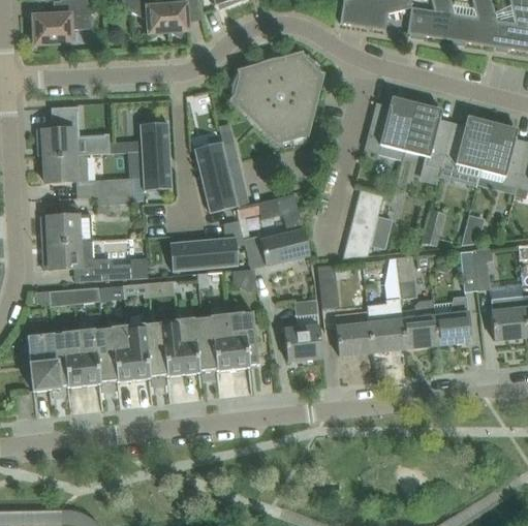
[(61,0),(61,13),(33,14),(35,43),(72,41),(71,29),(89,28),(92,25),(91,13),(94,13),(97,9),(96,0),(61,0)]
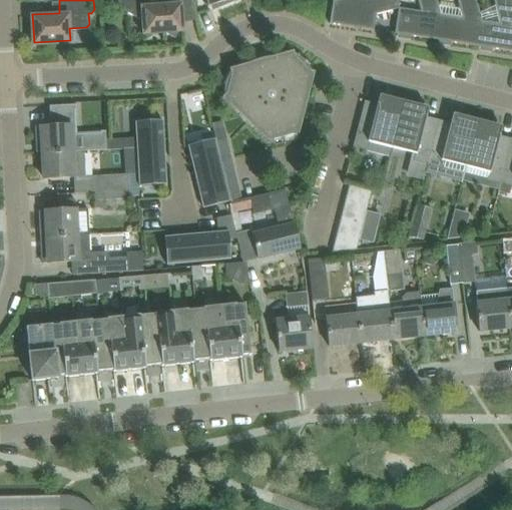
[(181,3),(193,0),(118,0),(118,1),(127,6),(128,10),(142,18),(143,32),(166,31),(175,36),(178,30),(183,29),(181,3)]
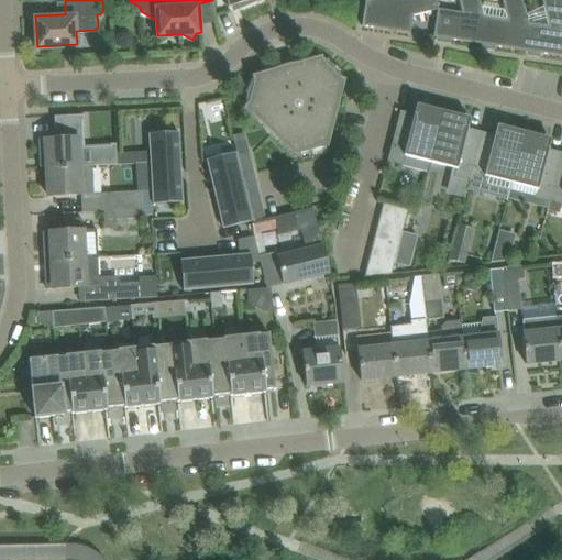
[(438,6),(437,0),(365,0),(362,23),(411,31),(414,12),(438,7),(439,7),(438,6)]
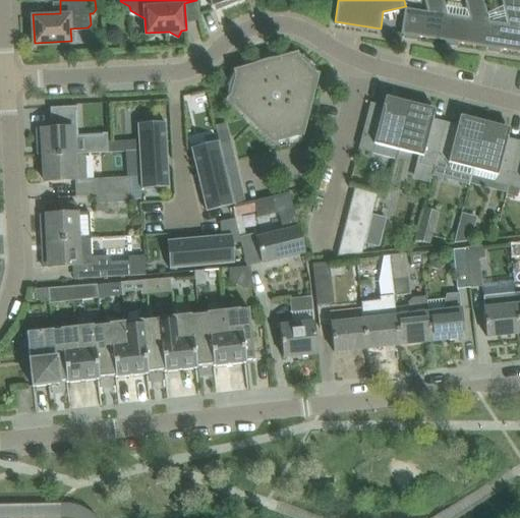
[(447,12),(444,0),(425,0),(427,9),(405,5),(406,6),(405,6),(401,32),(443,38),(447,12)]
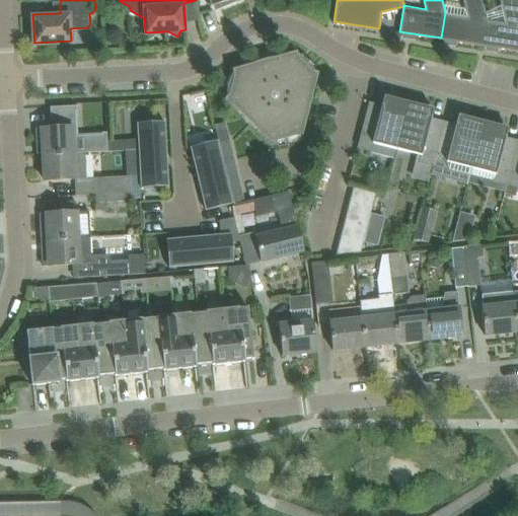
[(487,18),(483,0),(463,0),(467,15),(445,12),(441,38),(484,44),(488,19),(487,18)]
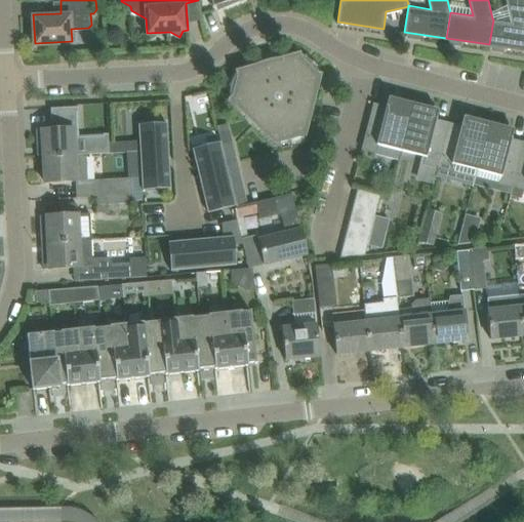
[(506,0),(512,22),(492,18),(493,19),(489,44),(523,49),(523,0),(506,0)]
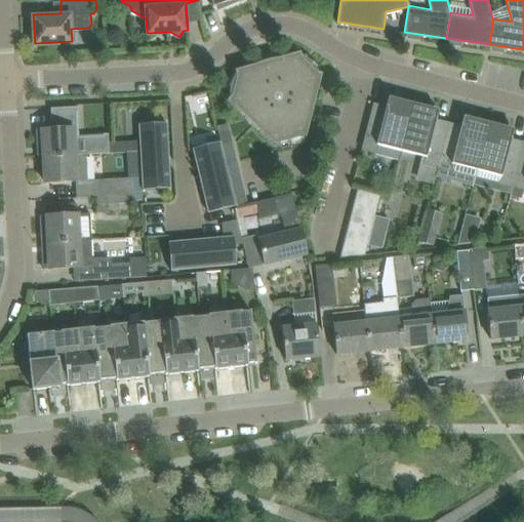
[(235,68),(236,71),(237,75),(232,93),(228,97),(276,146),(281,141),(290,137),(299,135),(306,137),(322,71),(316,70),(310,64),(303,56),(300,50),(271,58),(272,66),(268,67),(266,59),(235,68)]
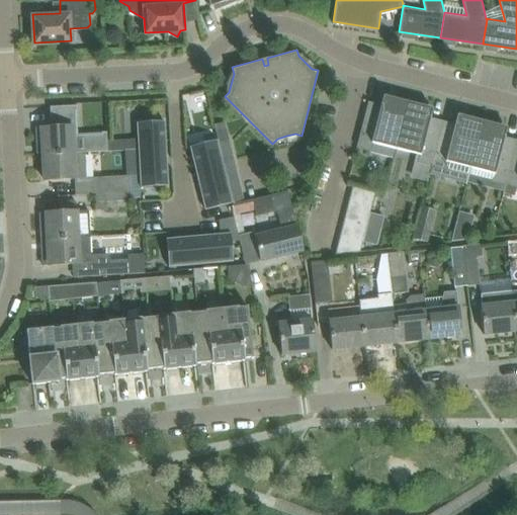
[(397,147),(409,100),(383,93),(381,102),(368,99),(357,145),(371,149),(373,141),(397,147)]
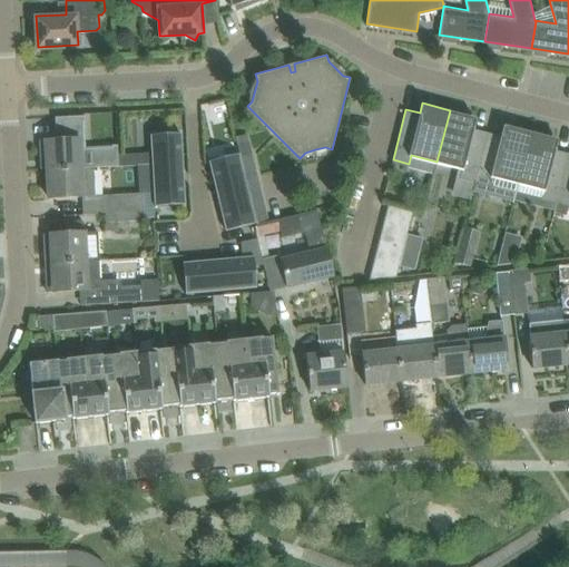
[(460,177),(474,181),(488,130),(474,127),(477,117),(450,110),(437,162),(462,168),(460,177)]
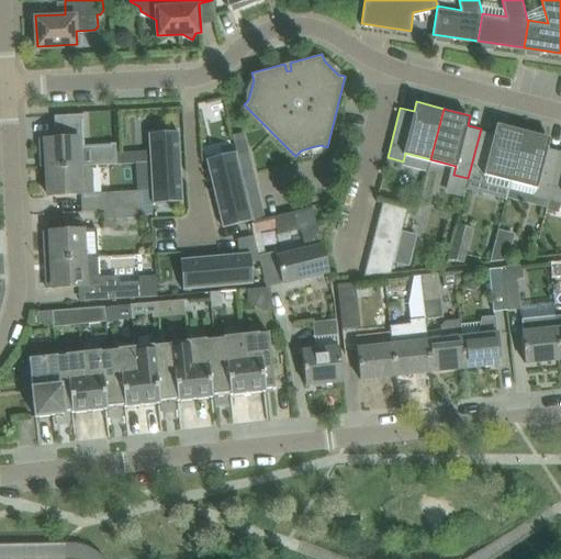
[(56,136),(40,137),(41,153),(46,153),(47,165),(80,163),(83,163),(82,145),(79,145),(78,136),(82,136),(81,119),(85,119),(83,112),(55,113),(56,136)]
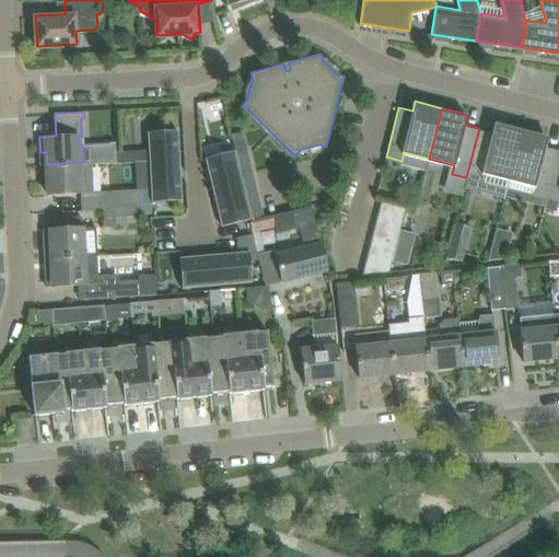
[(509,180),(522,128),(496,122),(492,131),(479,128),(466,177),(481,182),(479,189),(504,196),(509,180)]
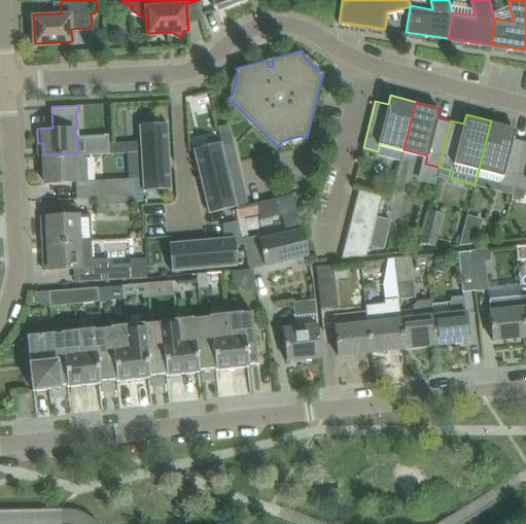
[(500,182),(515,186),(525,144),(525,140),(514,137),(516,128),(491,120),(479,169),(502,175),(500,182)]
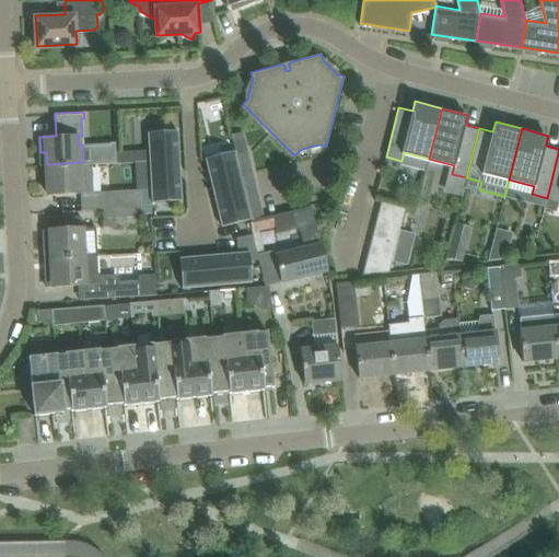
[(151,200),(182,199),(177,129),(147,130),(151,200)]
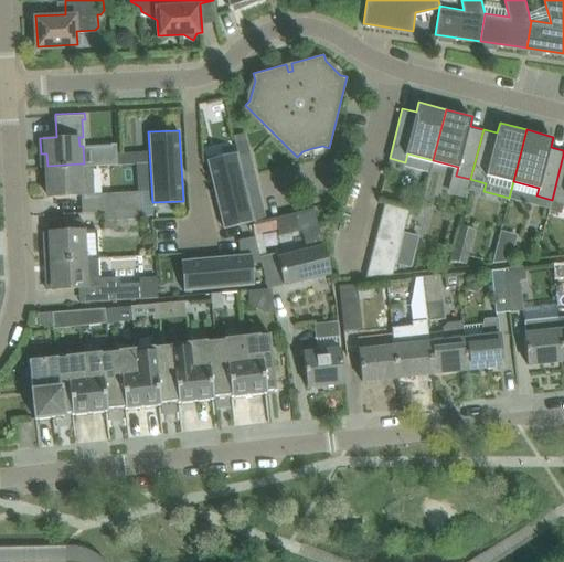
[(247,137),(245,130),(234,134),(235,140),(247,137)]
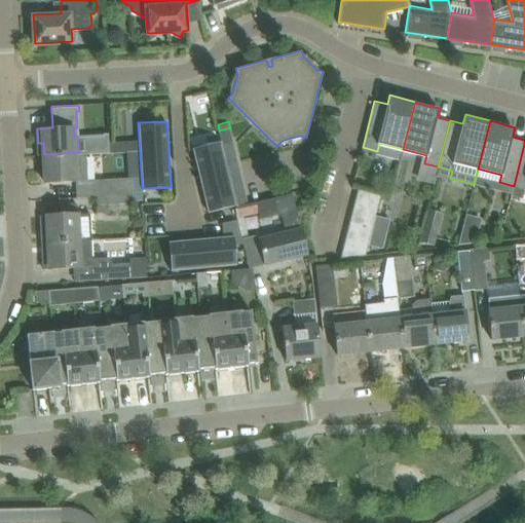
[(221,137),(231,135),(230,127),(219,131),(221,137)]
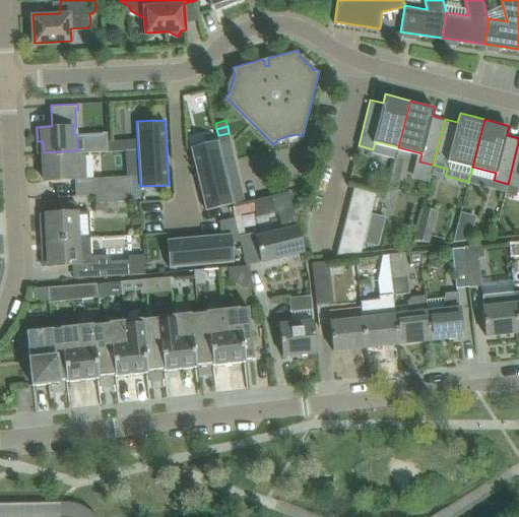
[(103,133),(92,133),(93,150),(109,149),(108,130),(103,131),(103,133)]
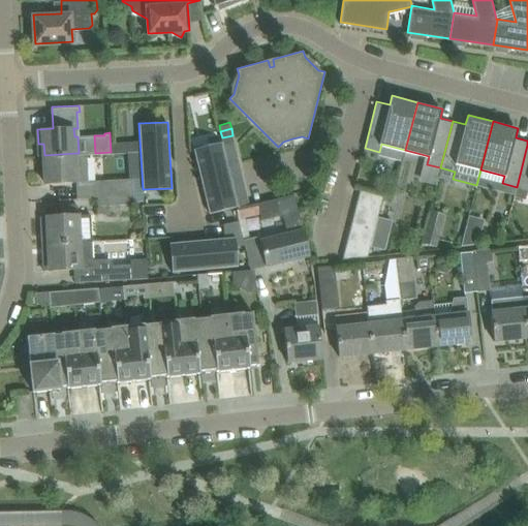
[(235,142),(233,135),(222,137),(222,141),(223,144),(235,142)]
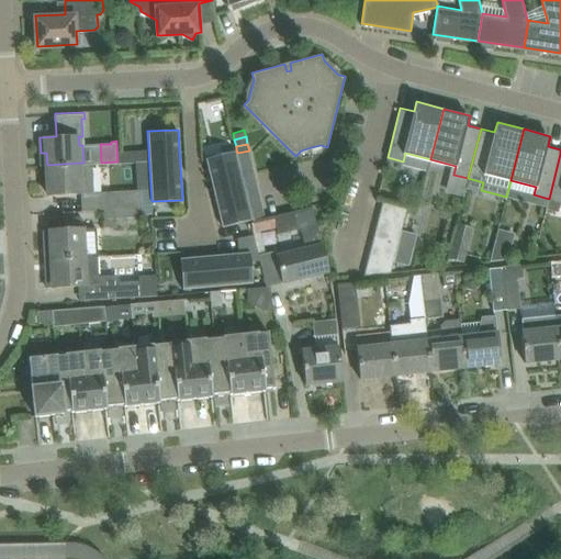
[(223,225),(253,219),(251,212),(250,205),(248,199),(247,192),(245,186),(244,179),(242,172),(240,166),(238,159),(237,155),(237,153),(236,149),(206,157),(223,225)]
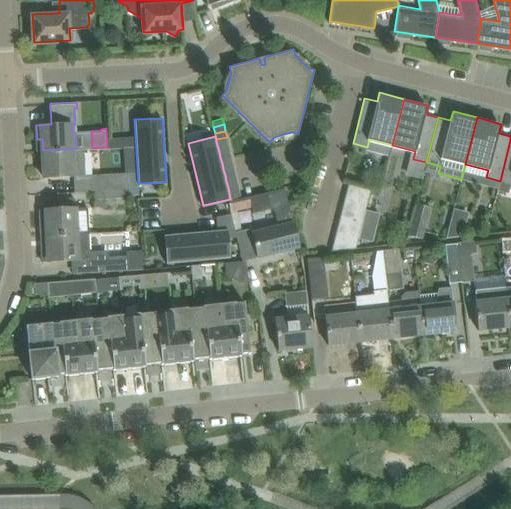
[(228,143),(227,137),(216,139),(216,141),(217,145),(228,143)]
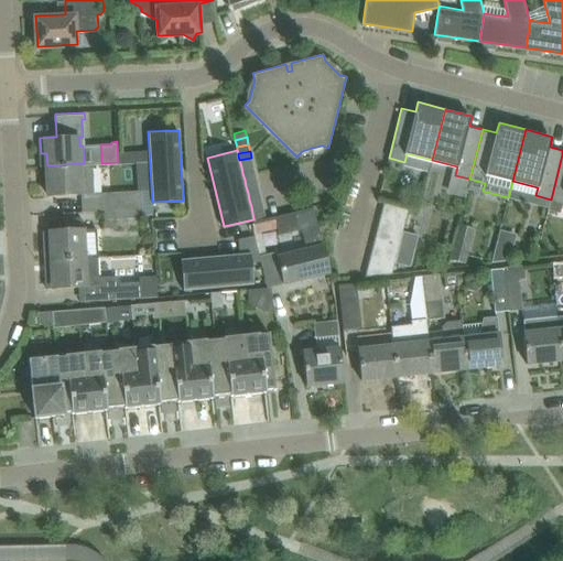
[(562,154),(551,200),(562,203),(562,154)]
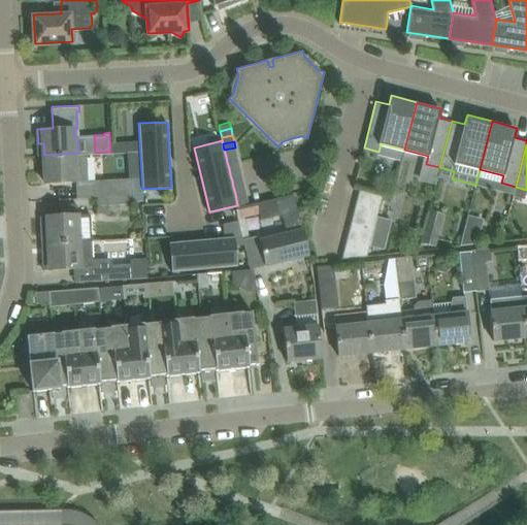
[(236,154),(235,148),(224,150),(226,156),(236,154)]
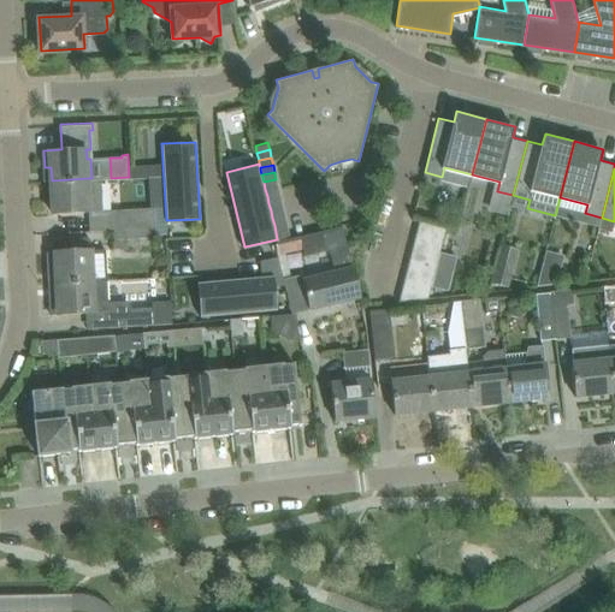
[(88,178),(52,180),(53,212),(104,209),(101,178),(92,178),(88,178)]
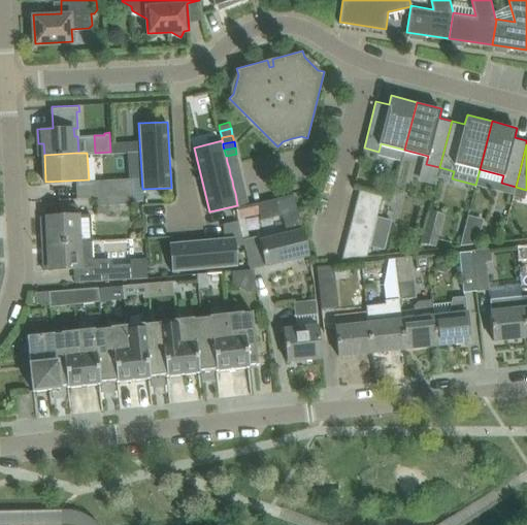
[(238,160),(236,154),(226,156),(227,162),(238,160)]
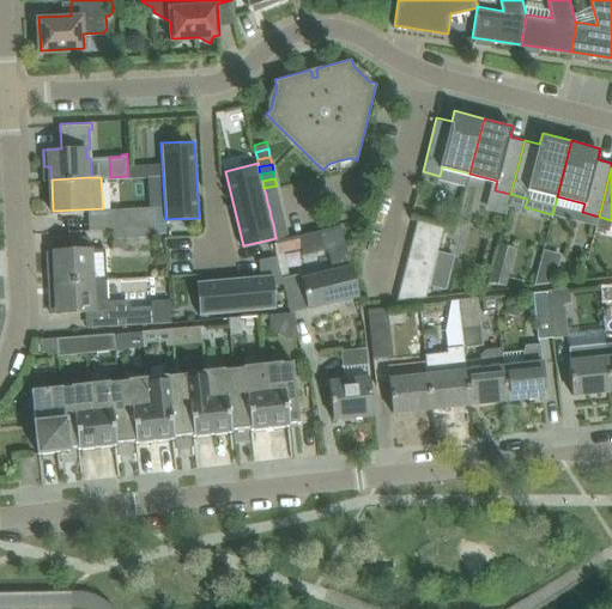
[(266,195),(278,193),(277,186),(264,188),(266,195)]
